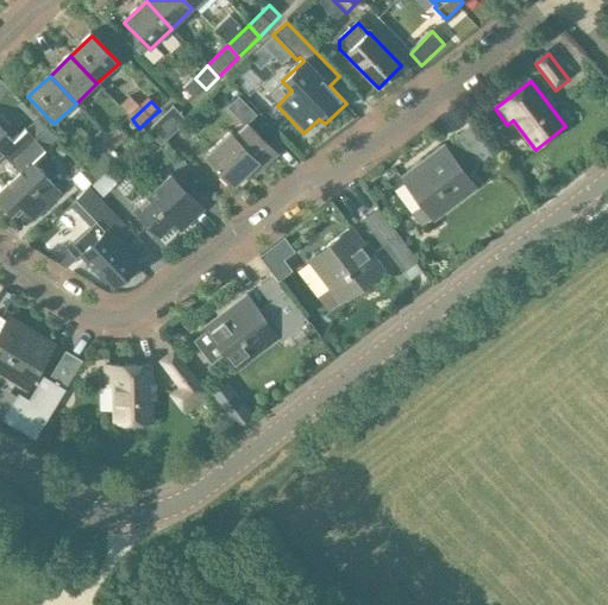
[(186,119),(174,107),(151,130),(165,144),(179,131),(176,128),(186,119)]
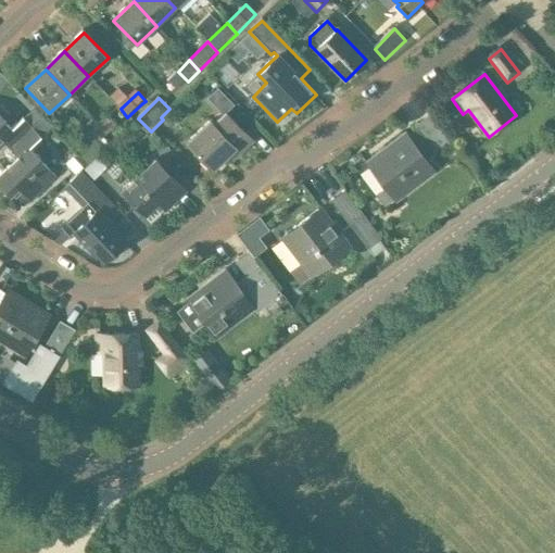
[(0,142),(2,141),(10,150),(42,118),(34,110),(24,120),(12,130),(0,117),(0,142)]
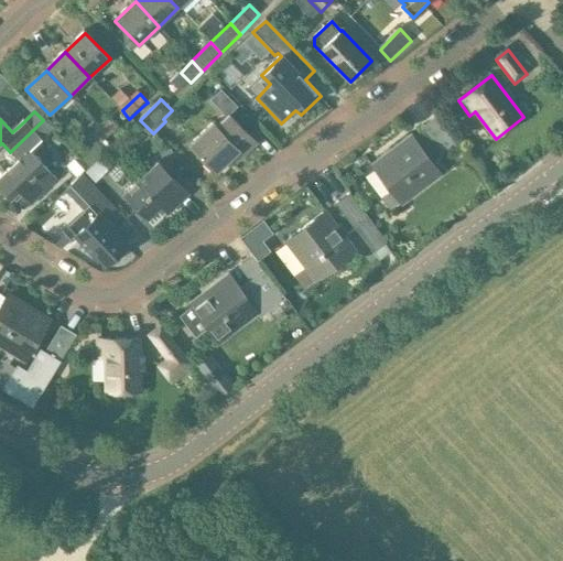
[(242,158),(256,146),(229,117),(217,128),(214,125),(191,147),(216,173),(238,152),(242,158)]
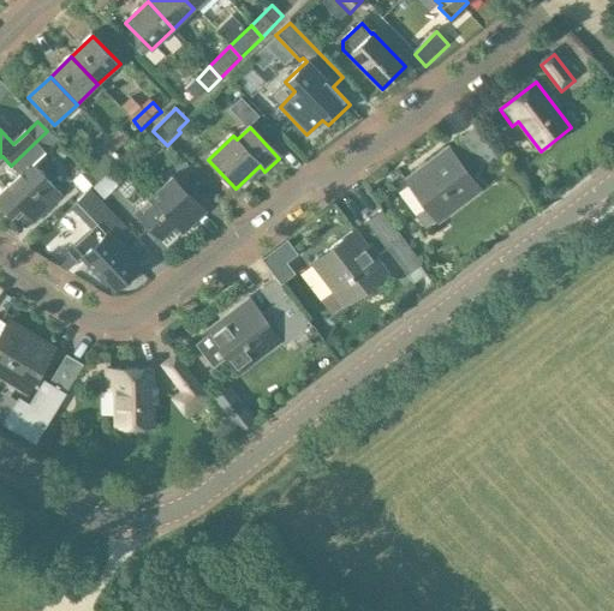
[(119,129),(108,138),(120,150),(130,141),(119,129)]
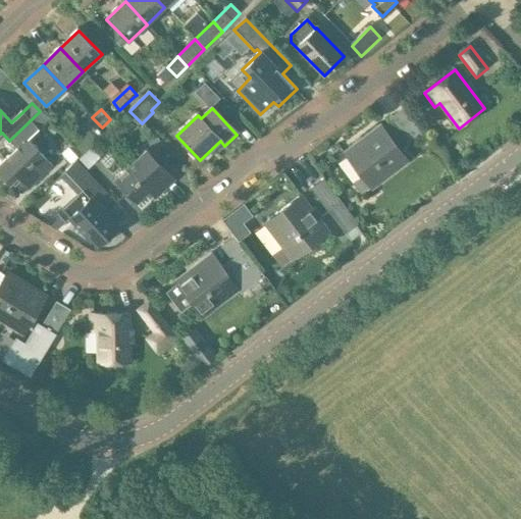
[(391,140),(398,149),(421,132),(404,109),(384,123),(395,137),(391,140)]
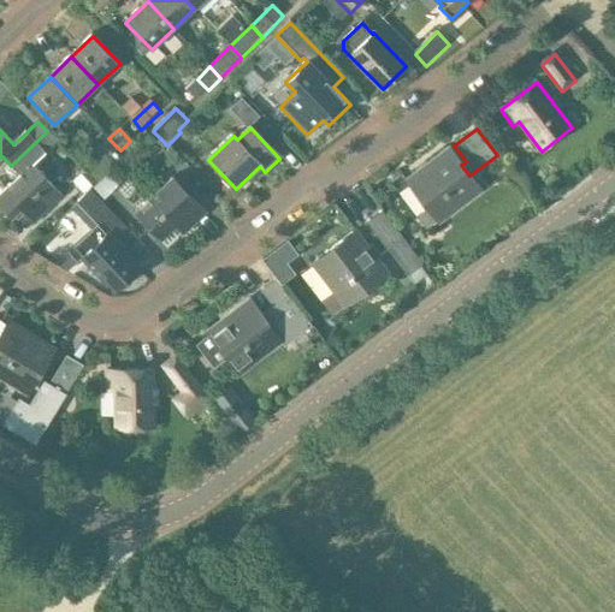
[(34,166),(47,153),(58,142),(47,131),(11,166),(21,177),(0,195),(0,206),(12,219),(21,211),(34,226),(64,197),(34,166)]
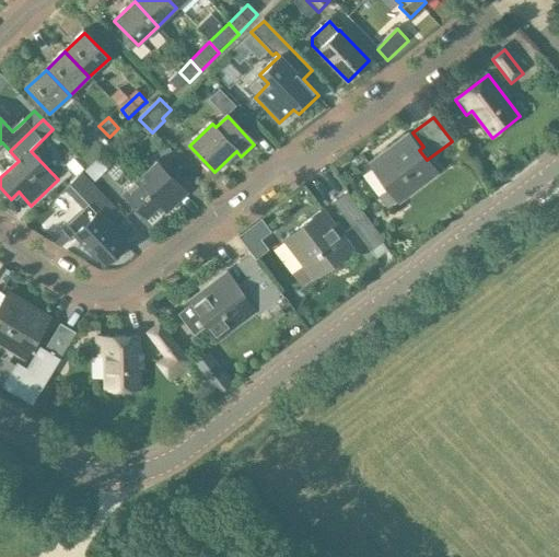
[(109,137),(99,126),(90,136),(94,140),(80,154),(91,166),(111,148),(105,141),(109,137)]
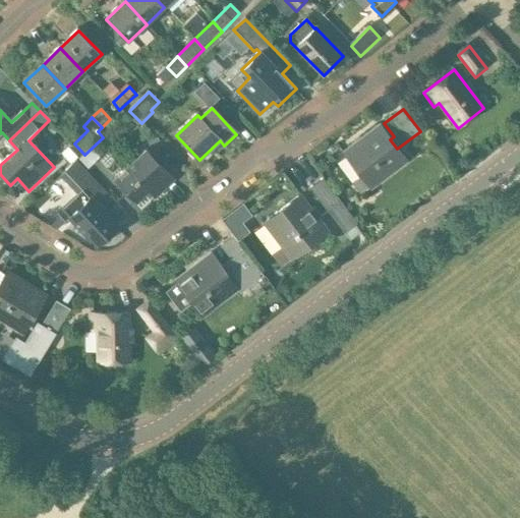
[(344,154),(362,177),(351,185),(360,196),(371,188),(371,189),(407,162),(397,149),(390,139),(380,126),(344,154)]
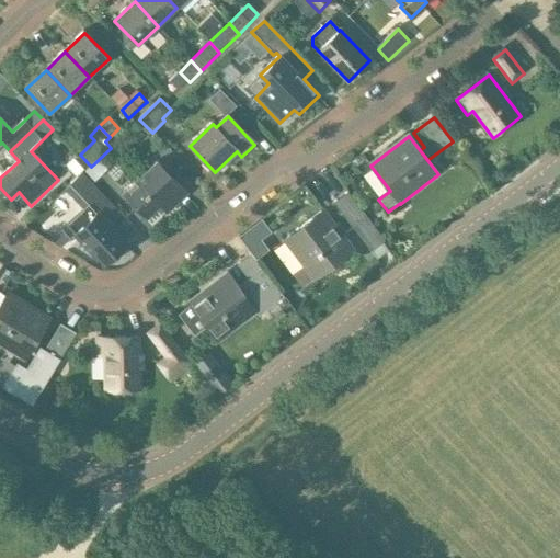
[(168,215),(187,196),(157,163),(124,195),(147,218),(160,206),(168,215)]
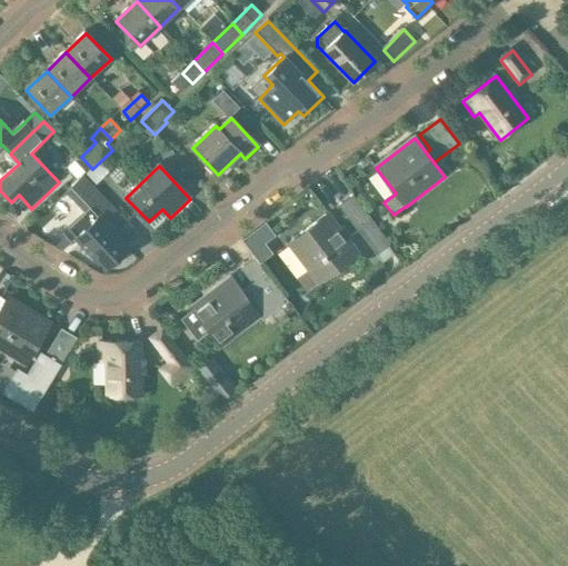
[(130,249),(106,224),(116,214),(82,178),(71,188),(98,218),(77,238),(107,270),(130,249)]
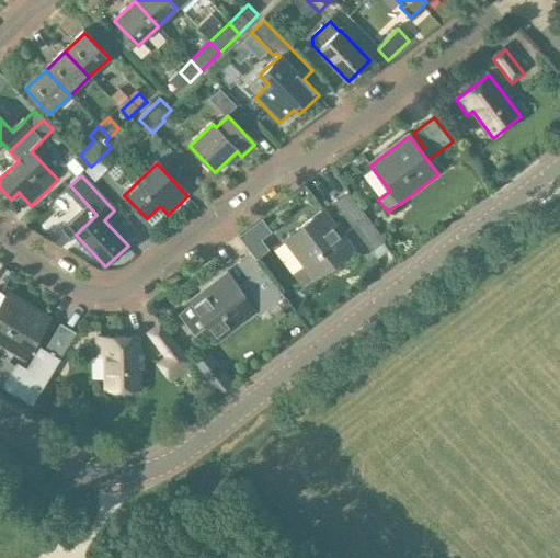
[(349,193),(334,204),(374,257),(389,246),(349,193)]
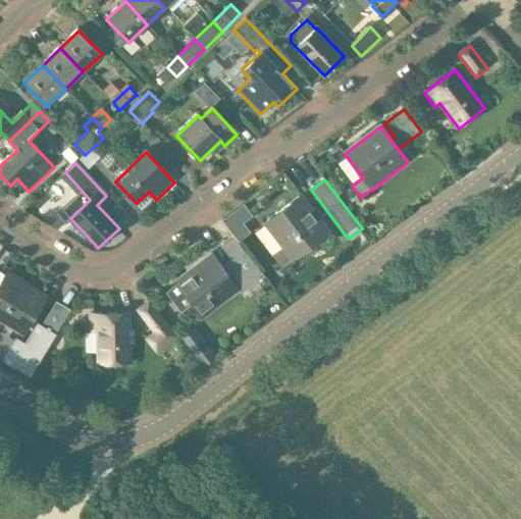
[(293,260),(328,234),(301,198),(266,224),(293,260)]
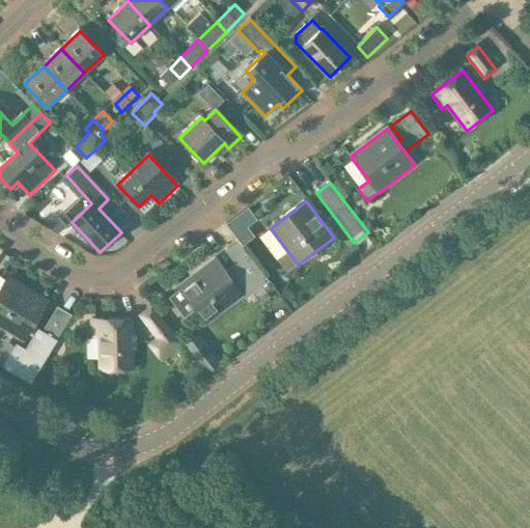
[(206,324),(242,297),(245,301),(270,282),(256,265),(239,242),(225,252),(235,265),(225,272),(216,259),(178,287),(206,324)]
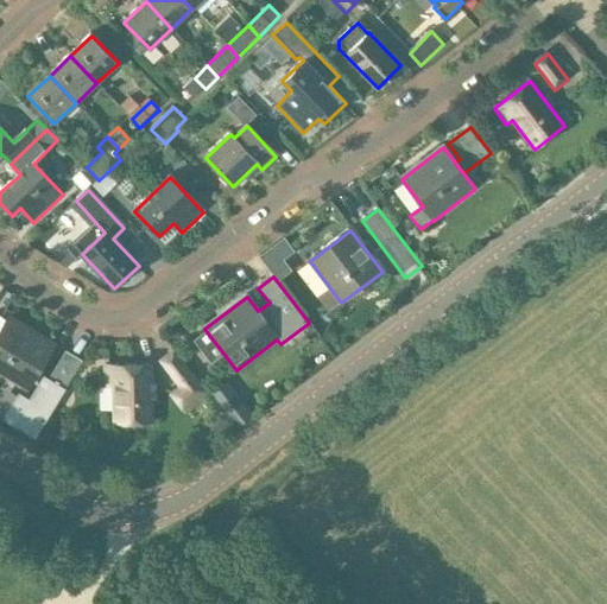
[(0,375),(26,390),(54,345),(8,318),(0,331),(0,375)]
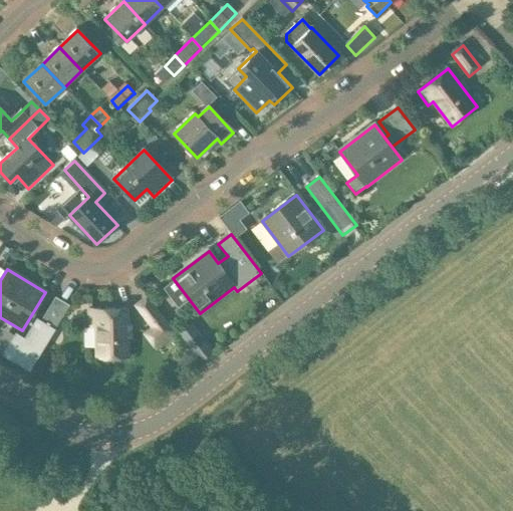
[(151,328),(143,334),(157,352),(178,336),(149,297),(135,307),(151,328)]
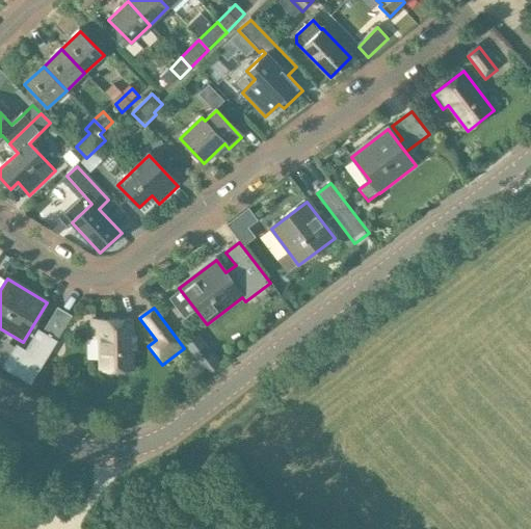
[(72,318),(57,310),(43,334),(56,343),(72,318)]
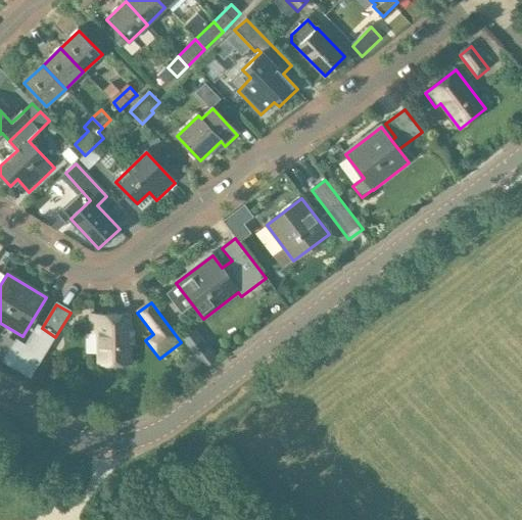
[(98,365),(130,364),(129,315),(90,316),(90,334),(97,334),(98,365)]
